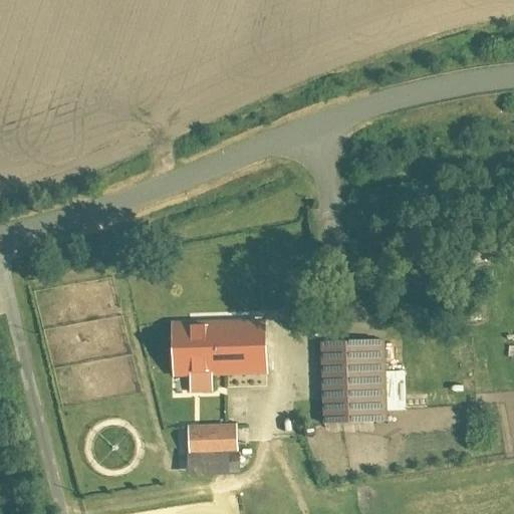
[(265,320),(176,324),(178,374),(190,374),(190,393),(213,392),(212,373),(267,370),(265,320)]
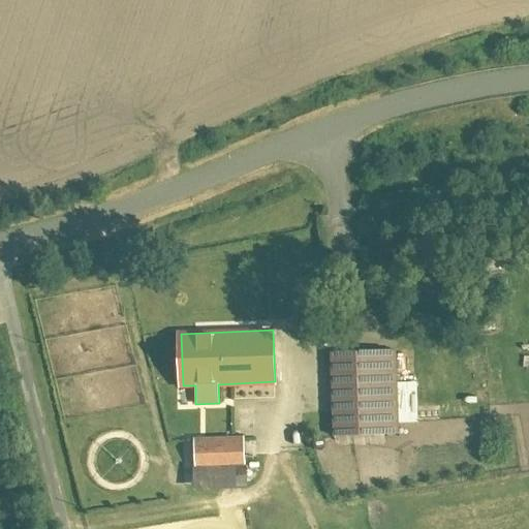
[(393,350),(331,353),(335,436),(397,433),(397,424),(395,382),(393,350)]
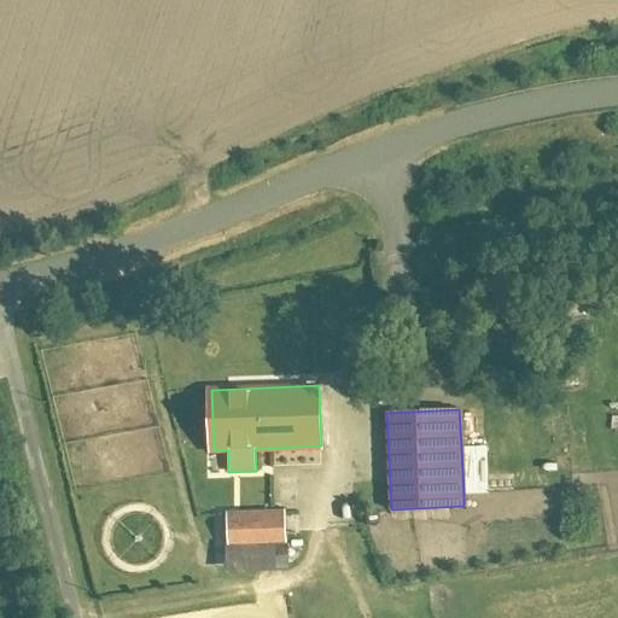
[(464,495),(490,493),(488,445),(461,447),(464,495)]
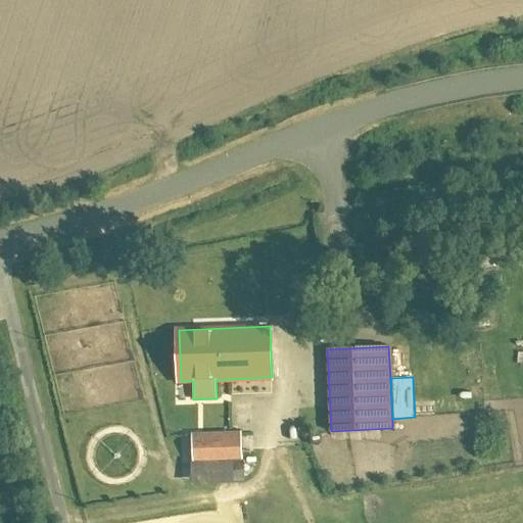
[(241,430),(192,433),(194,460),(242,457),(241,430)]
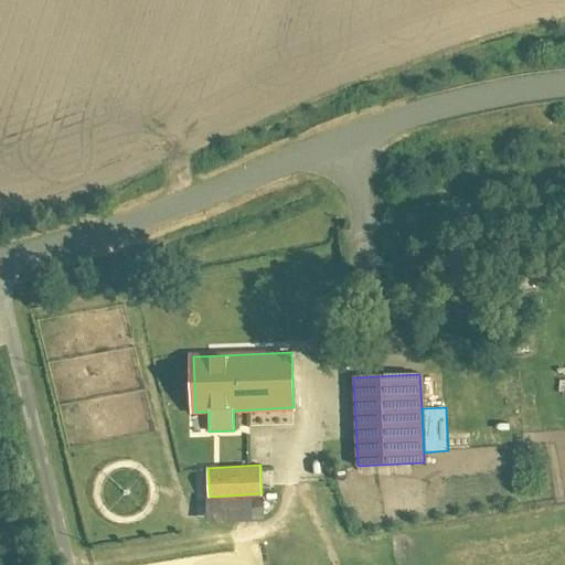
[(275,520),(274,497),(217,499),(219,522),(275,520)]
